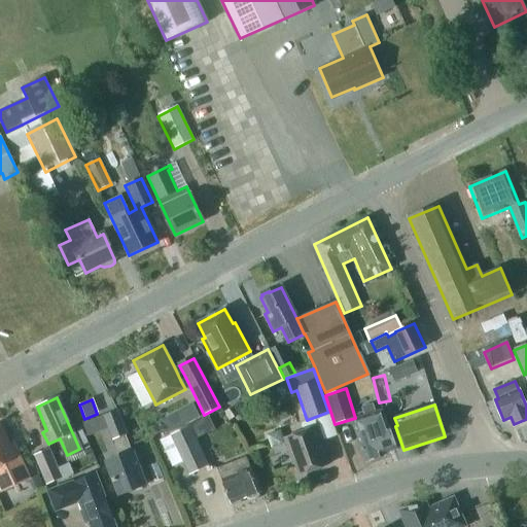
[(163,433),(200,418),(195,407),(157,423),(159,424),(162,432),(163,433)]
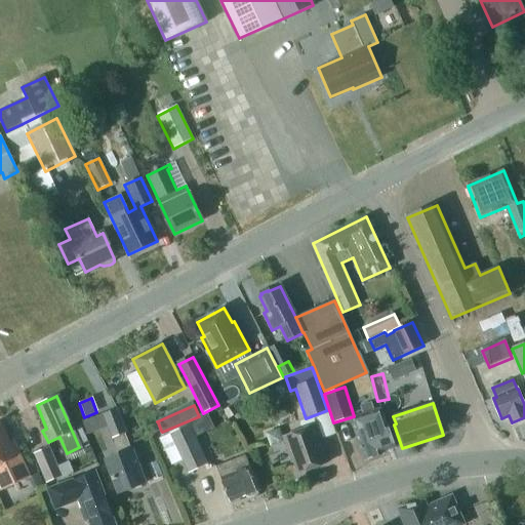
[(106,458),(118,492),(145,482),(132,448),(130,449),(124,433),(125,433),(116,407),(103,412),(112,437),(114,437),(120,453),(106,458)]
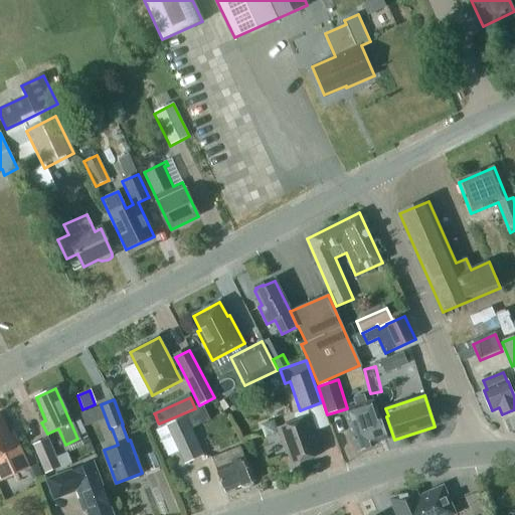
[(374,444),(386,439),(373,400),(344,410),(358,451),(374,445),(374,444)]
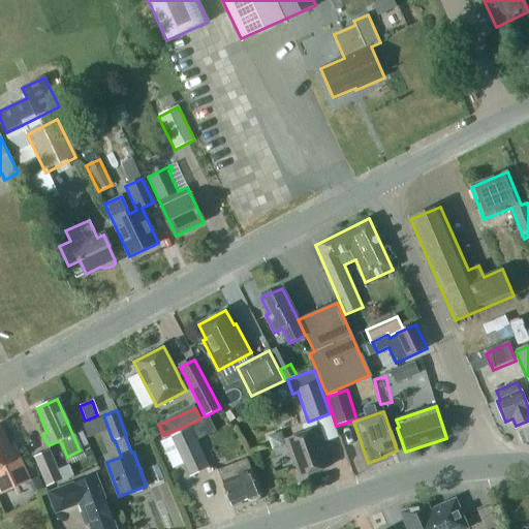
[(173,436),(191,475),(210,467),(196,438),(212,431),(206,418),(188,427),(189,429),(173,436)]
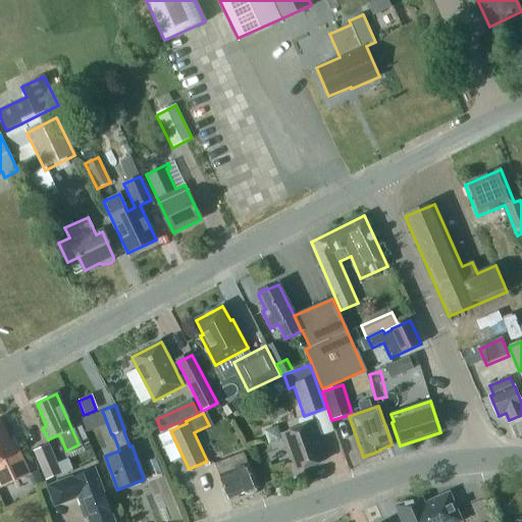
[(0,486),(0,487),(30,474),(12,438),(9,440),(0,420),(0,486)]
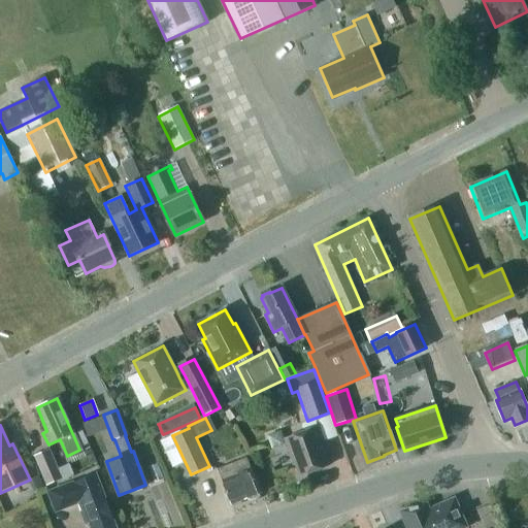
[(159,425),(149,429),(152,437),(162,433),(159,425)]
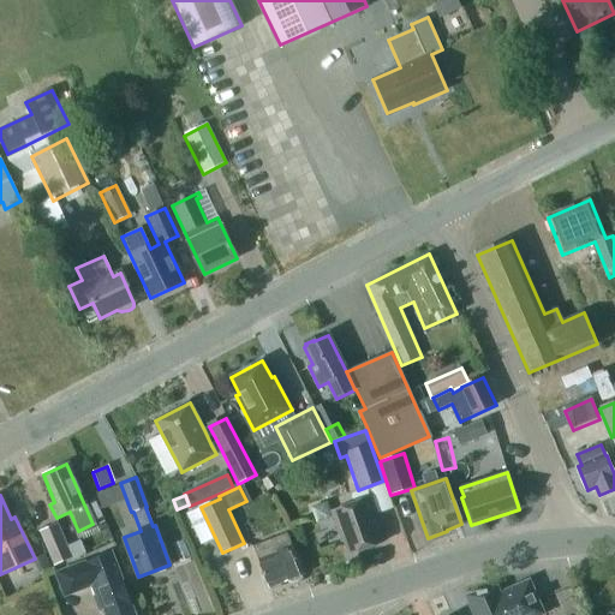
[(344,542),(345,541),(348,554),(383,542),(375,515),(375,513),(370,499),(333,512),(344,542)]
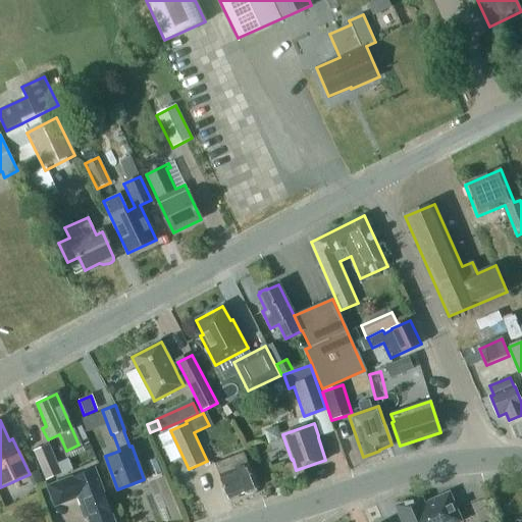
[(33,451),(44,480),(59,475),(47,446),(33,451)]
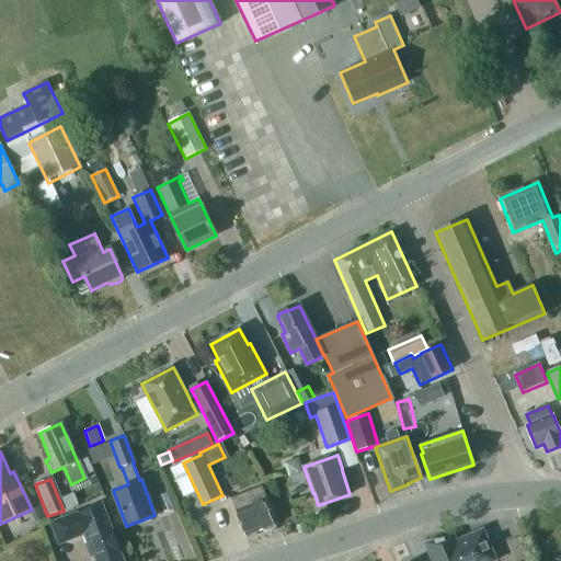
[(231,499),(245,536),(260,530),(265,531),(267,531),(271,530),(271,529),(272,526),(277,524),(262,487),(231,499)]
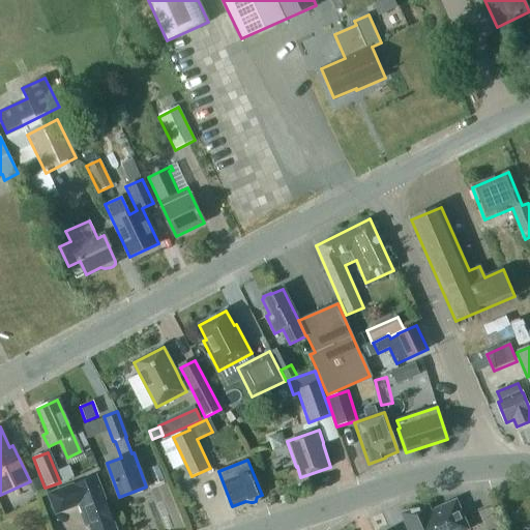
[(94,475),(58,490),(66,509),(78,505),(82,503),(85,511),(81,513),(86,527),(89,526),(91,529),(116,529),(106,504),(94,475)]
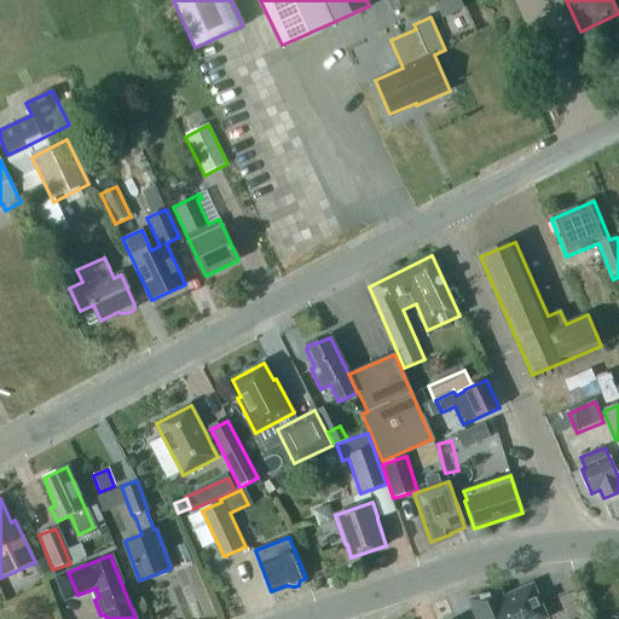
[(468,601),(475,618),(544,618),(547,618),(532,585),(503,597),(501,591),(484,595),(468,601)]
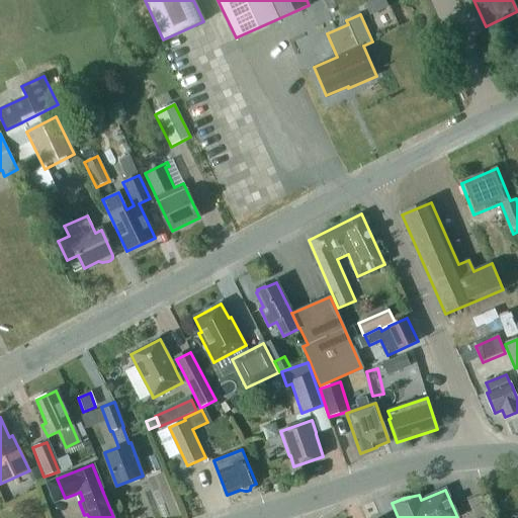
[(365,514),(366,517),(386,517),(382,507),(365,514)]
